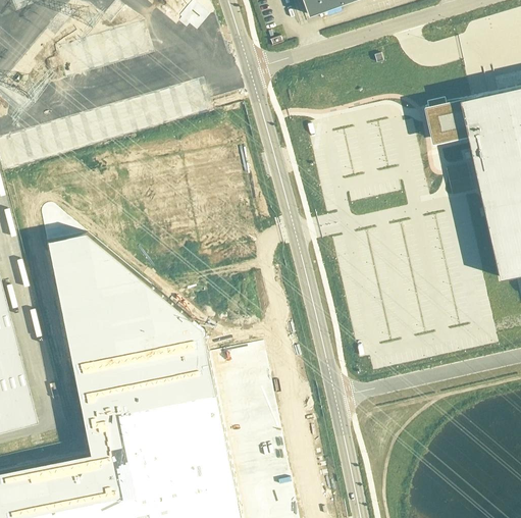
[(150,0),(175,20),(183,11),(177,0),(150,0)]
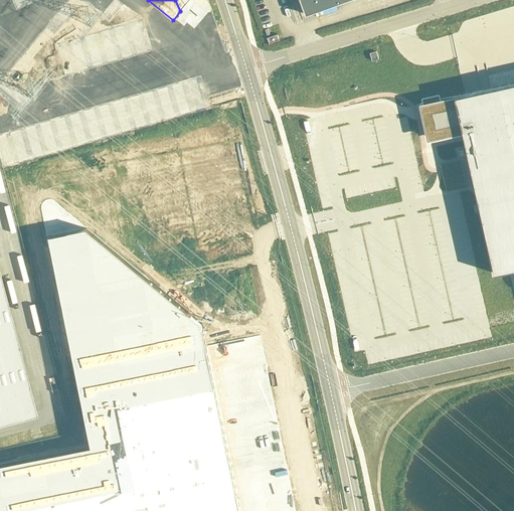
[(300,0),(307,19),(359,0),(300,0)]
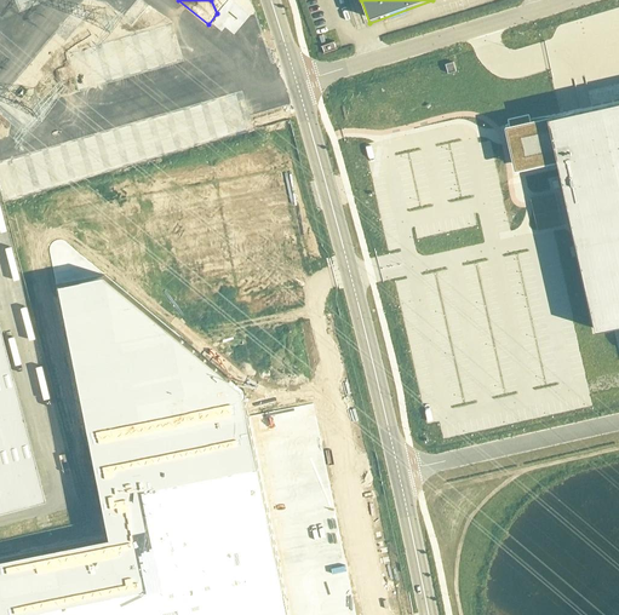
[(513,13),(497,19),(499,24),(515,19),(513,13)]
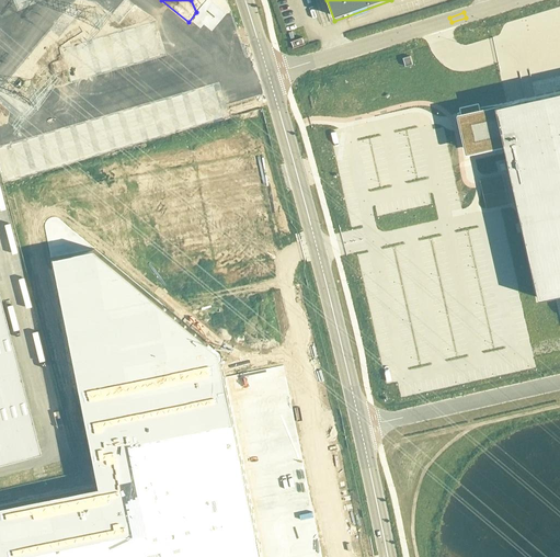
[(305,48),(305,47),(304,44),(303,43),(304,43),(304,42),(292,46),(292,47),(293,46),(294,52),(294,53),(306,48),(305,48)]
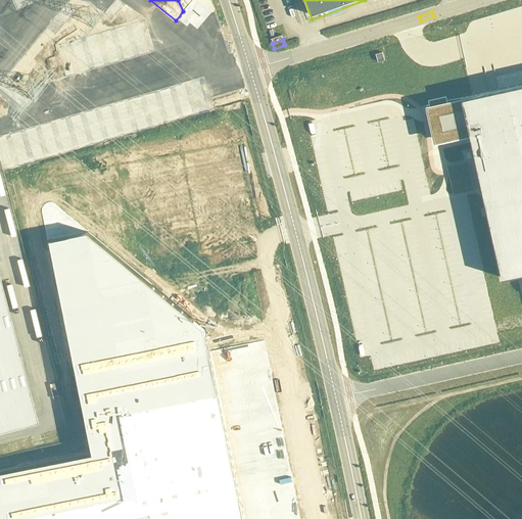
[(37,50),(27,62),(45,77),(51,75),(53,84),(65,80),(55,45),(37,50)]
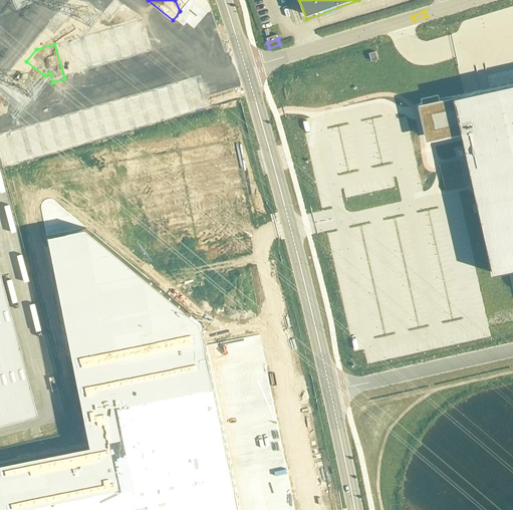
[(376,55),(370,57),(372,64),(372,65),(378,63),(378,62),(376,55)]
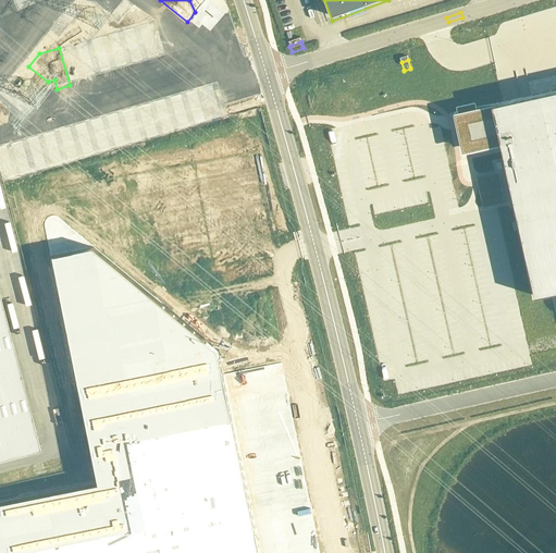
[(464,125),(461,125),(464,134),(466,133),(471,155),(502,148),(504,157),(505,163),(510,188),(535,302),(536,300),(555,296),(555,94),(532,100),(522,102),(503,107),(462,115),(462,117),(464,125)]
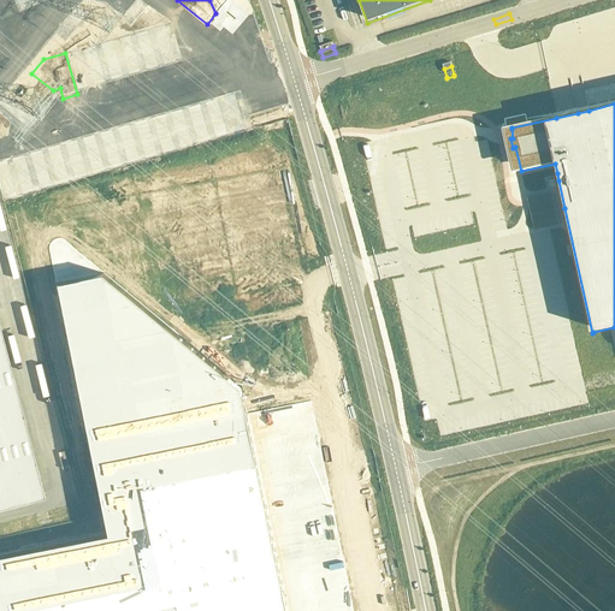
[(106,539),(0,559),(0,610),(287,610),(243,392),(66,245),(65,245),(65,244),(64,244),(63,244),(63,243),(61,243),(60,243),(59,243),(58,243),(57,243),(57,244),(55,244),(54,244),(54,245),(53,245),(52,247),(51,248),(51,249),(49,250),(49,251),(49,253),(49,254),(49,255),(106,539)]
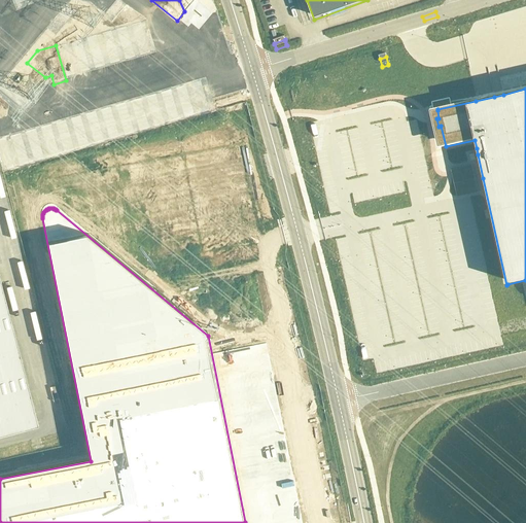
[(0,437),(38,427),(0,282),(0,280),(0,437)]
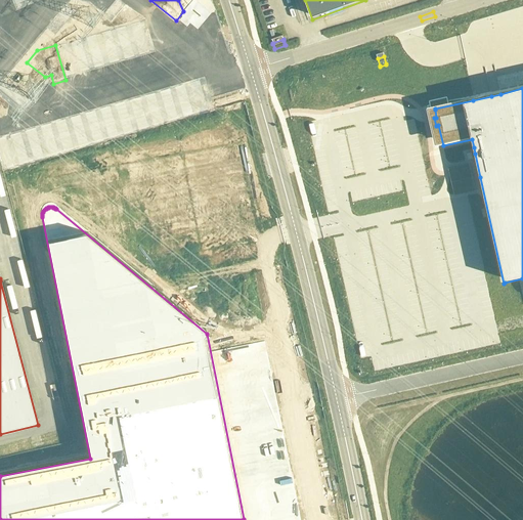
[(68,439),(42,443),(43,449),(69,445),(68,439)]
